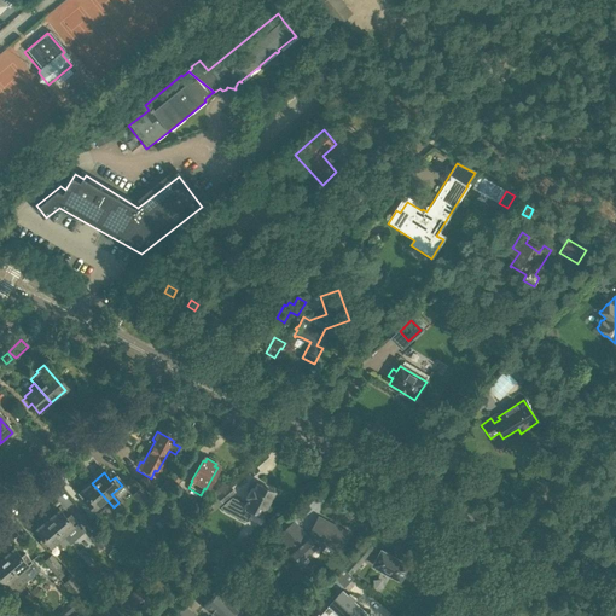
[(172,490),(181,481),(174,474),(164,483),(172,490)]
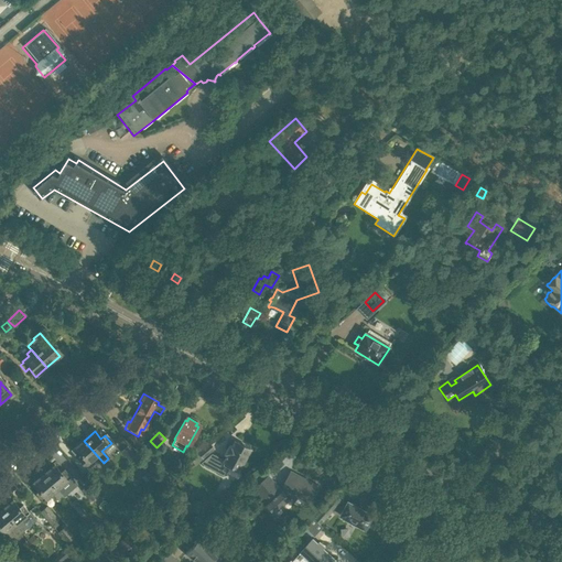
[(134,453),(140,447),(131,436),(125,442),(134,453)]
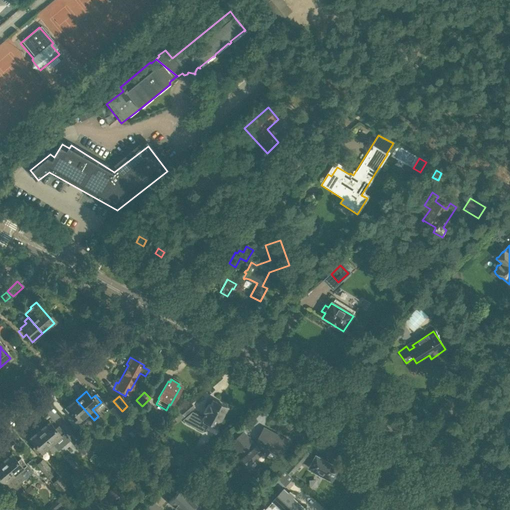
[(94,420),(76,400),(63,411),(75,424),(83,417),(89,424),(94,420)]
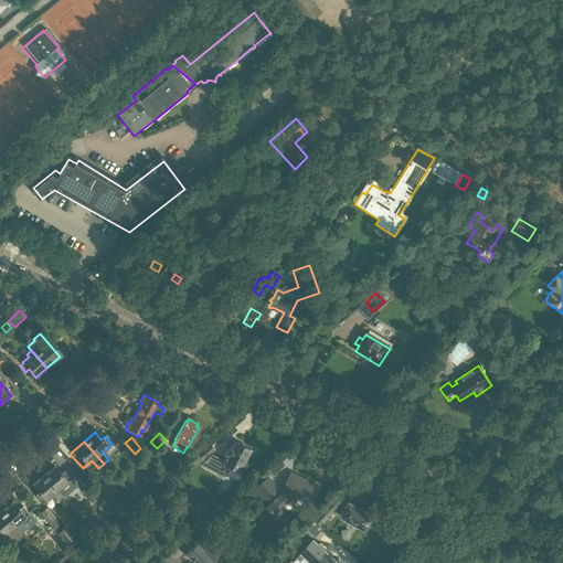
[(248,452),(236,445),(234,444),(231,449),(229,448),(224,456),(226,457),(223,463),(210,456),(199,465),(203,469),(203,470),(204,470),(206,471),(209,471),(222,479),(226,471),(234,475),(236,471),(237,473),(244,458),(246,458),(248,455),(247,453),(248,452)]
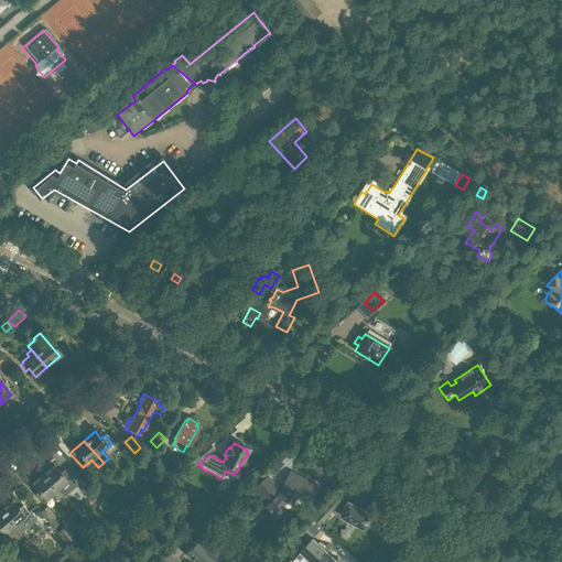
[(193,467),(213,451),(207,445),(203,449),(196,455),(187,462),(193,467)]
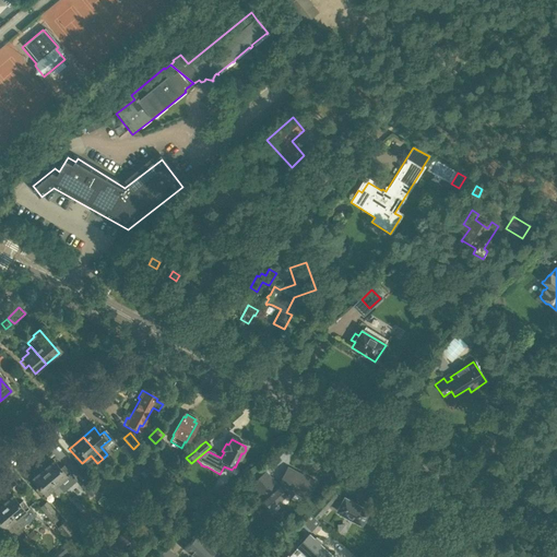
[(201,445),(198,441),(191,447),(194,451),(201,445)]
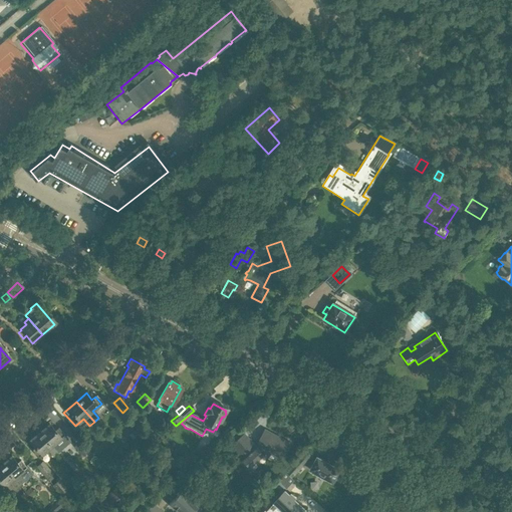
[(116,423),(122,418),(114,408),(108,413),(116,423)]
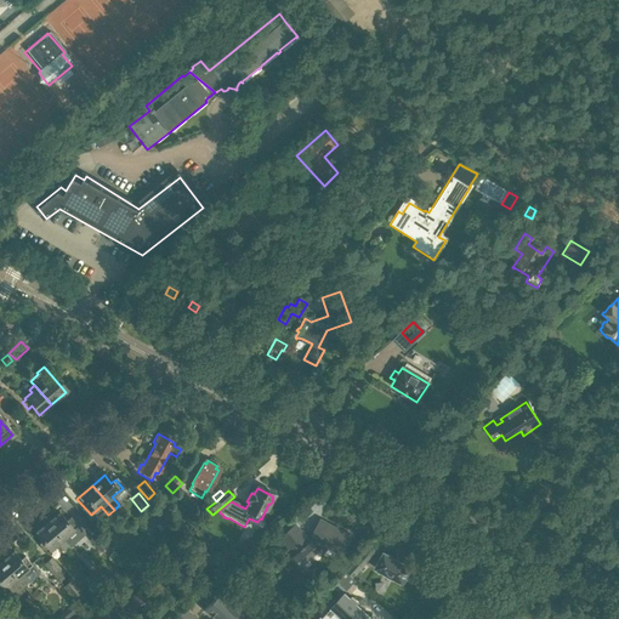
[(51,521),(46,524),(68,549),(84,537),(69,518),(64,522),(58,515),(57,515),(55,515),(51,518),(51,521)]
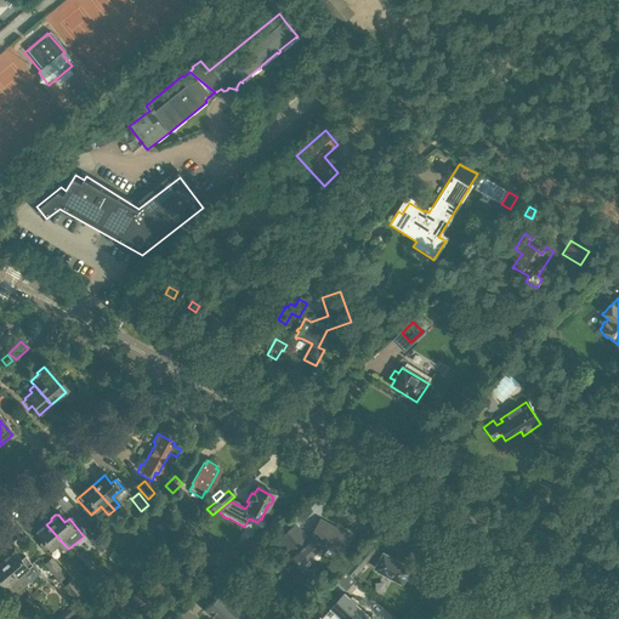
[(162,532),(168,527),(163,521),(157,526),(162,532)]
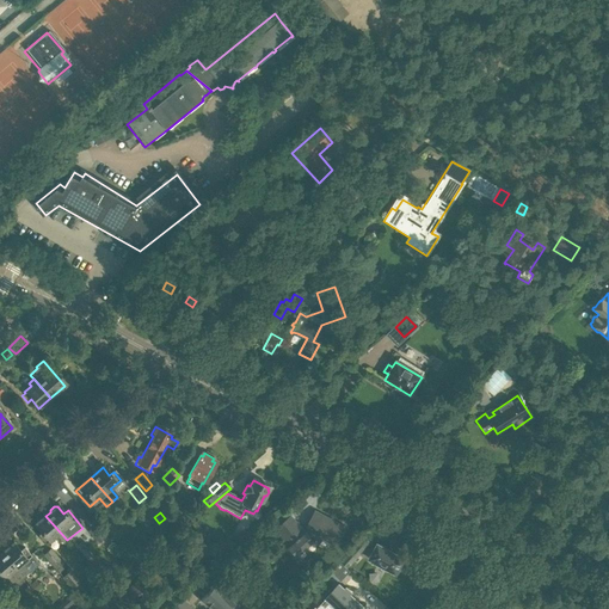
[(337,542),(344,529),(313,512),(303,530),(302,531),(289,517),(274,530),(288,547),(287,548),(295,558),(313,542),(313,541),(315,536),(331,545),(333,541),(337,542)]
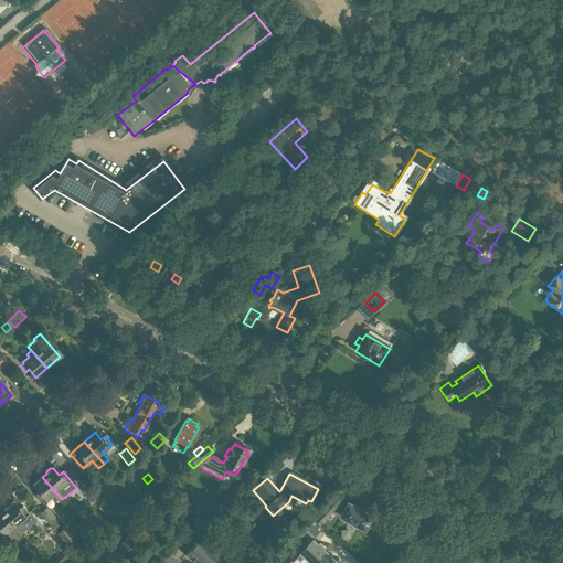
[(96,497),(104,490),(91,476),(85,480),(88,485),(87,487),(96,497)]
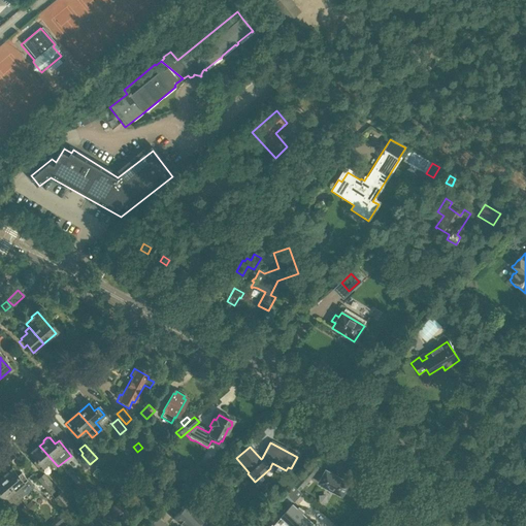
[(38,471),(46,463),(53,471),(58,466),(39,446),(35,449),(34,449),(30,452),(30,453),(30,454),(35,461),(32,464),(38,471)]
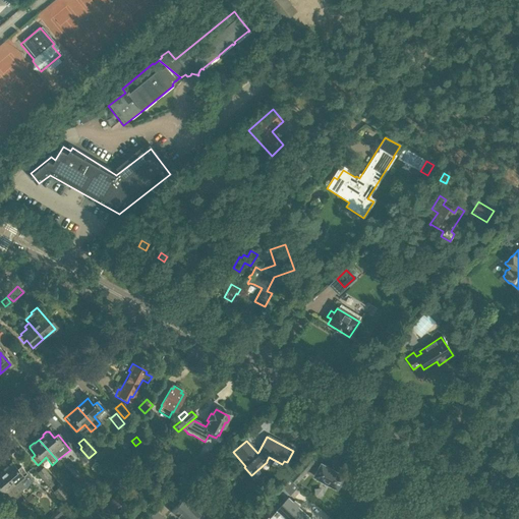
[(82,464),(89,459),(79,449),(73,454),(82,464)]
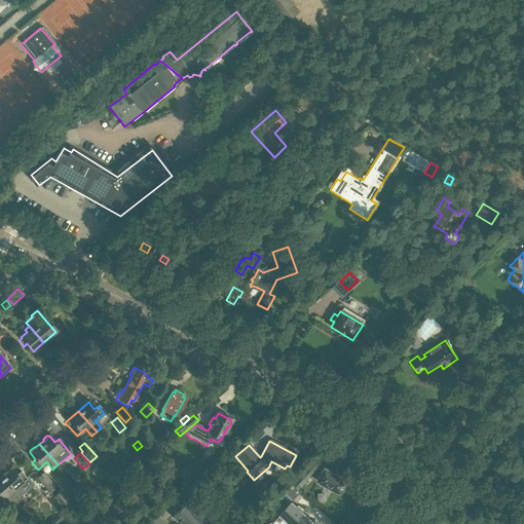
[(298,486),(315,468),(310,462),(293,482),(298,486)]
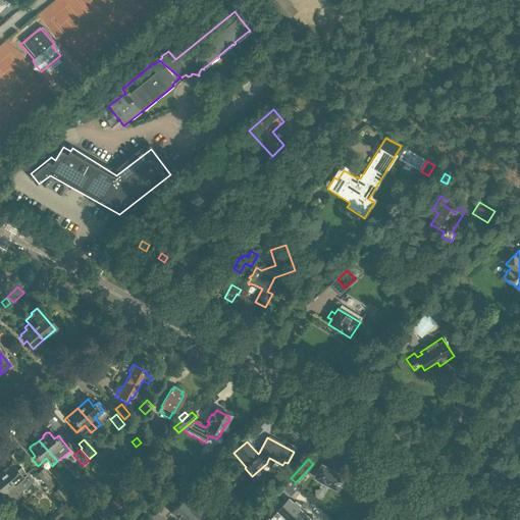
[(74,482),(80,478),(67,464),(63,468),(74,482)]
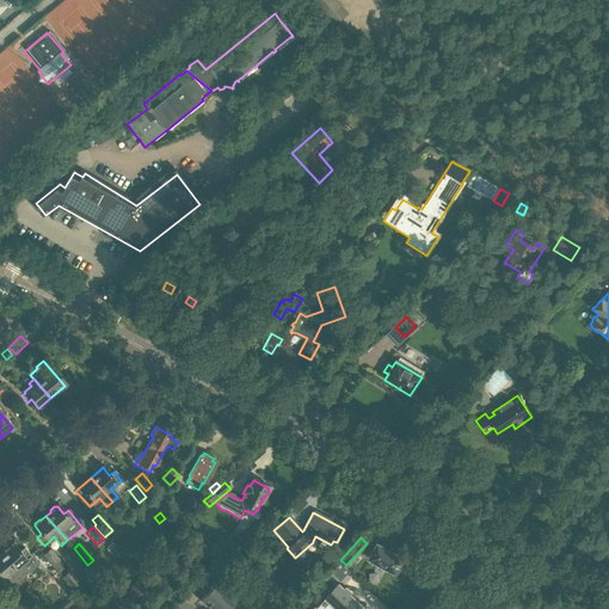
[(401,559),(374,543),(365,559),(375,565),(374,567),(382,571),(383,570),(393,574),(401,559)]
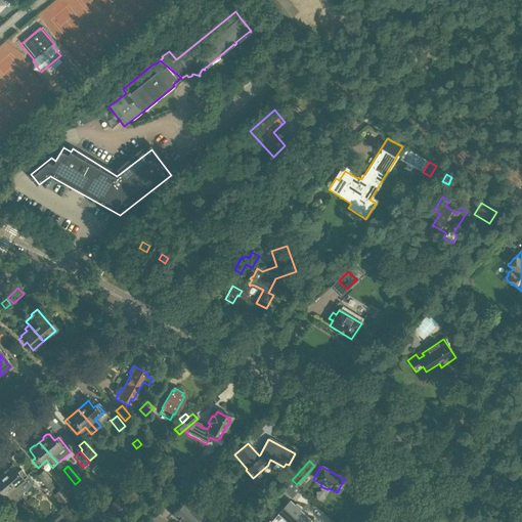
[(4,472),(0,475),(18,496),(23,492),(16,485),(26,478),(19,470),(15,473),(10,467),(9,467),(7,467),(4,470),(4,472)]
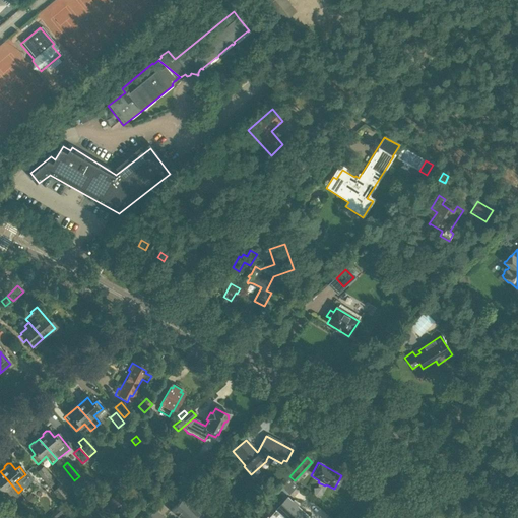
[(46,487),(53,480),(42,467),(35,473),(46,487)]
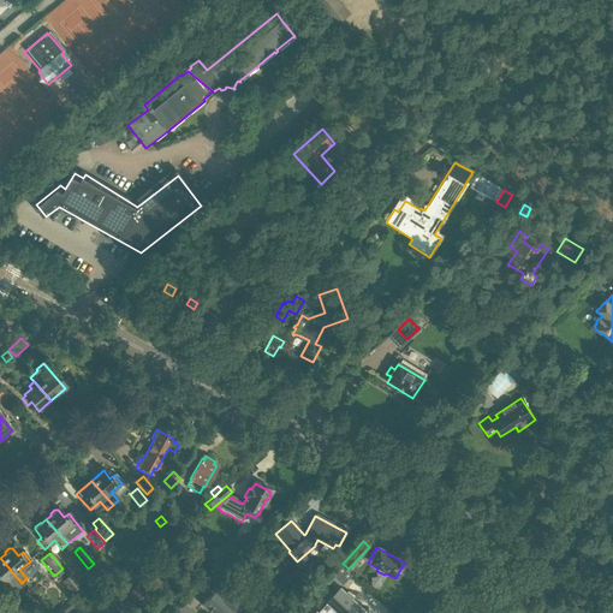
[(17,587),(22,583),(0,558),(0,587),(9,578),(17,588),(17,587)]
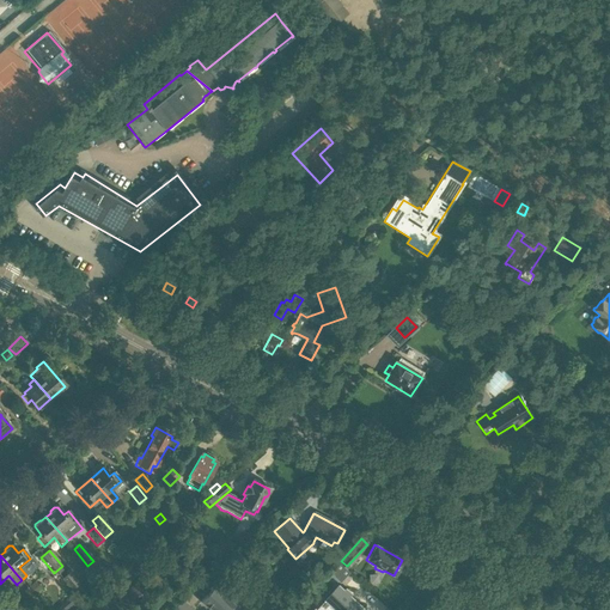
[(157,589),(174,574),(165,565),(150,579),(157,589)]
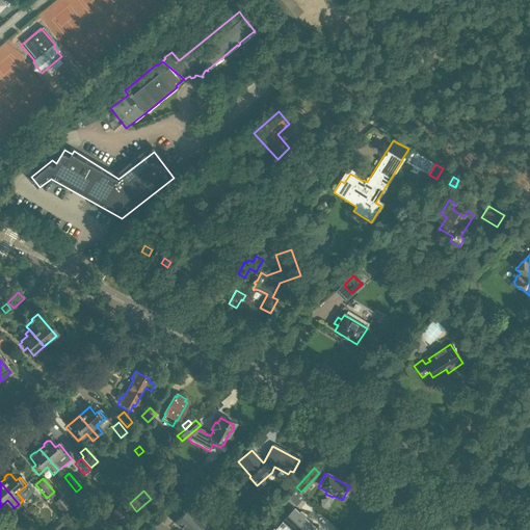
[(293,506),(296,502),(298,504),(303,499),(294,491),(286,500),(293,506)]
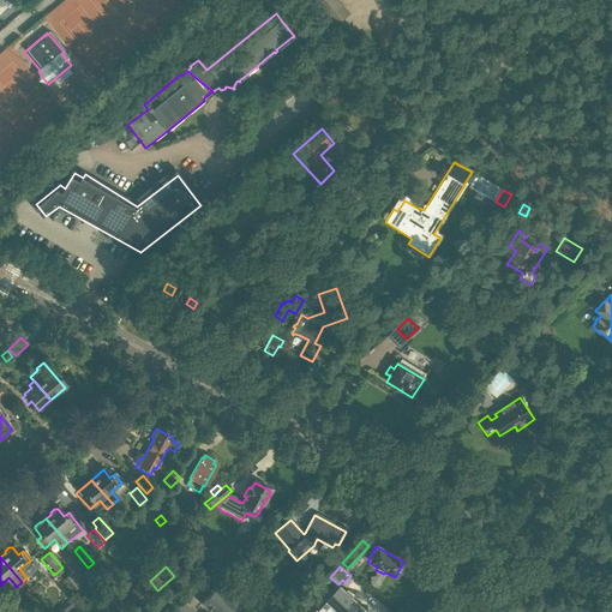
[(71,594),(78,588),(69,575),(60,582),(71,594)]
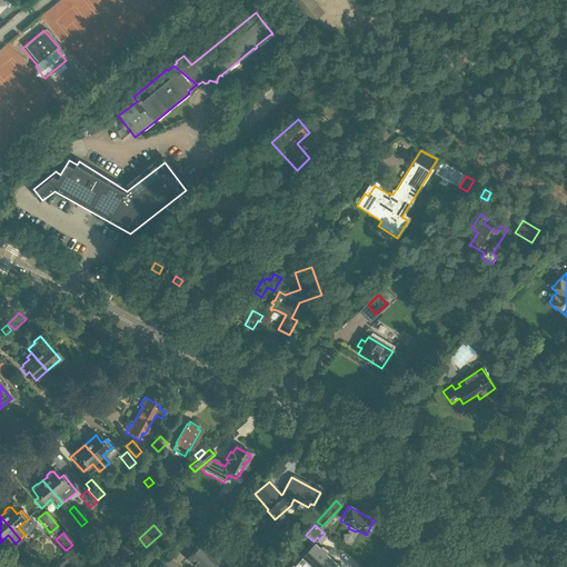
[(32,553),(37,549),(31,543),(27,546),(32,553)]
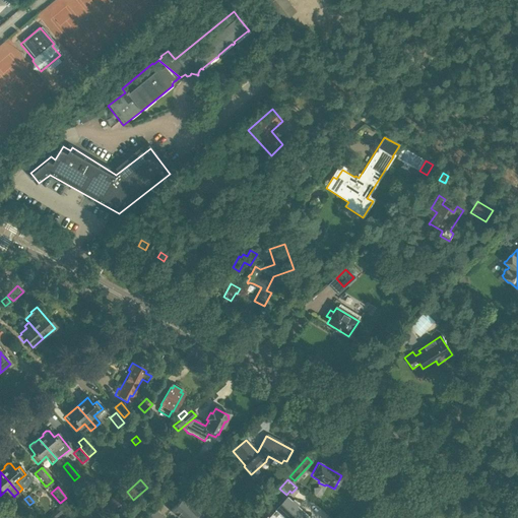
[(113,517),(123,508),(114,497),(101,507),(109,517),(113,517)]
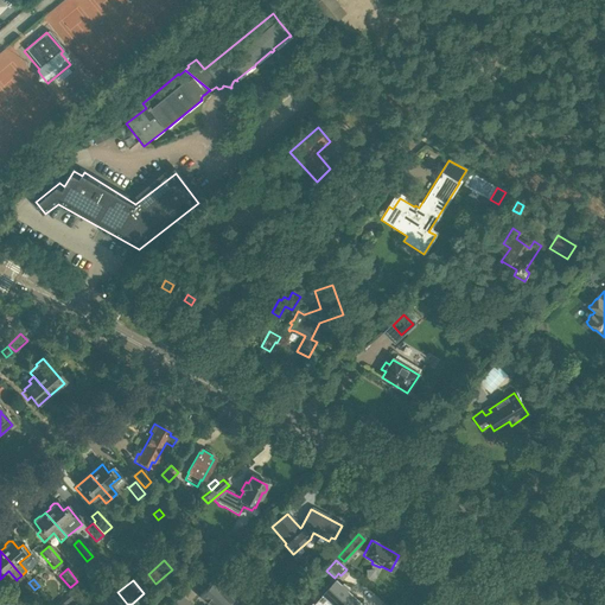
[(234,604),(236,603),(214,581),(198,598),(199,598),(201,597),(207,602),(204,604),(234,604)]
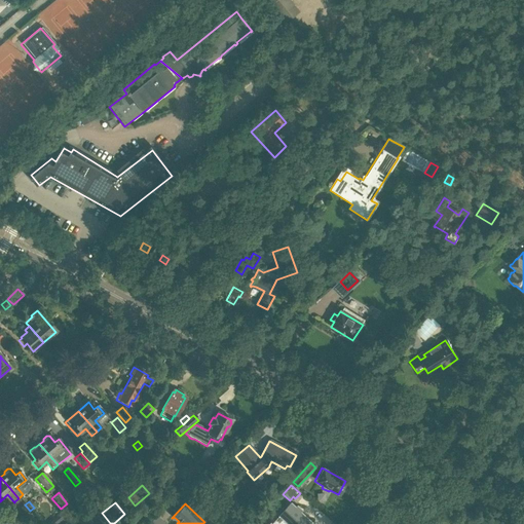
[(25,504),(20,509),(24,515),(30,511),(25,504)]
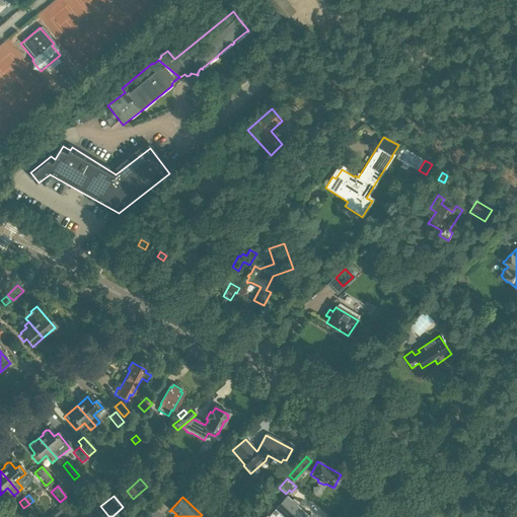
[(305,516),(306,515),(287,498),(270,516),(305,516)]
